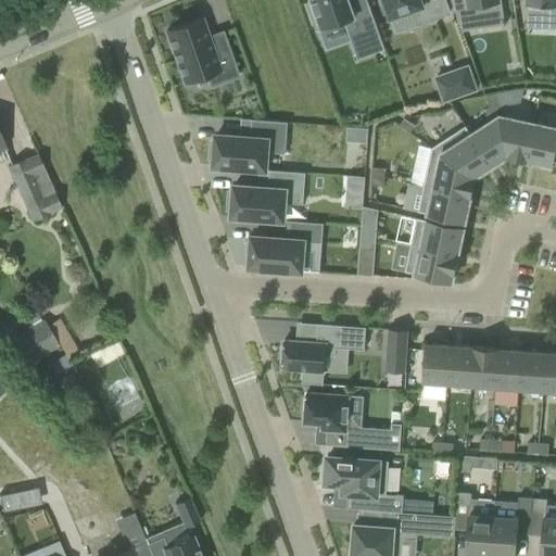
[(310,0),(320,28),(343,20),(357,59),(384,49),(373,15),(371,15),(356,21),(349,0),(310,0)]
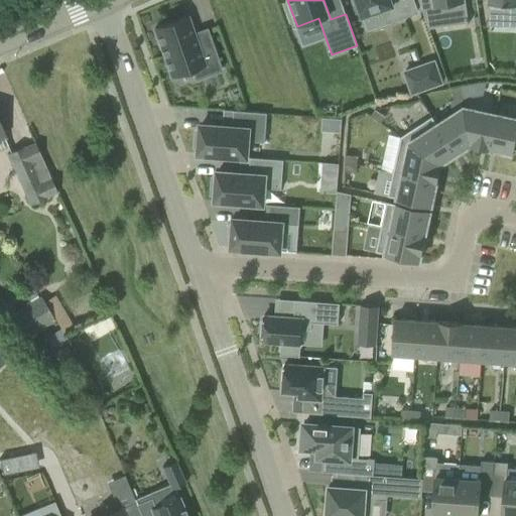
[(353,0),(355,2),(357,2),(362,16),(382,9),(387,22),(416,11),(412,0),(353,0)]
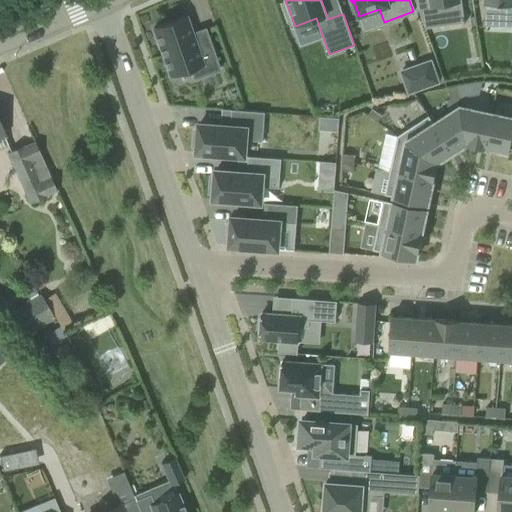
[(421,0),(416,1),(425,28),(443,25),(462,23),(465,23),(464,17),(461,0),(460,0),(421,0)]
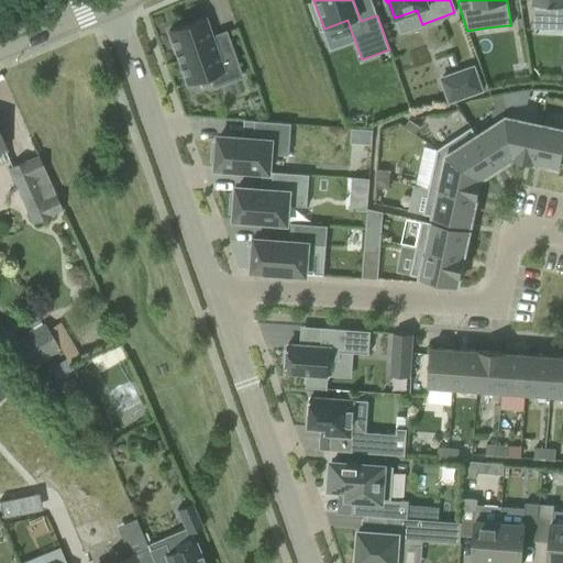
[(562,0),(532,0),(533,3),(556,4),(555,29),(562,29),(562,0)]
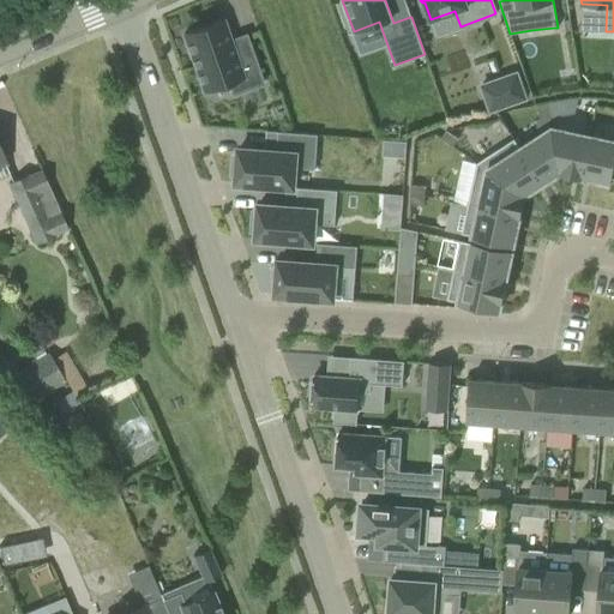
[(222,20),(184,34),(203,90),(227,82),(232,95),(263,83),(248,43),(233,48),(222,20)]
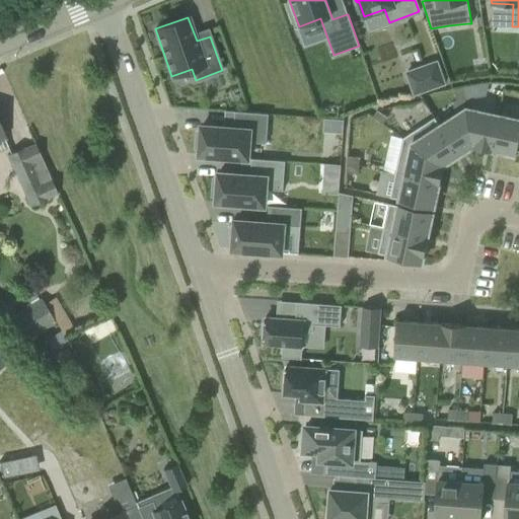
[(444,83),(436,61),(406,72),(414,93),(444,83)]
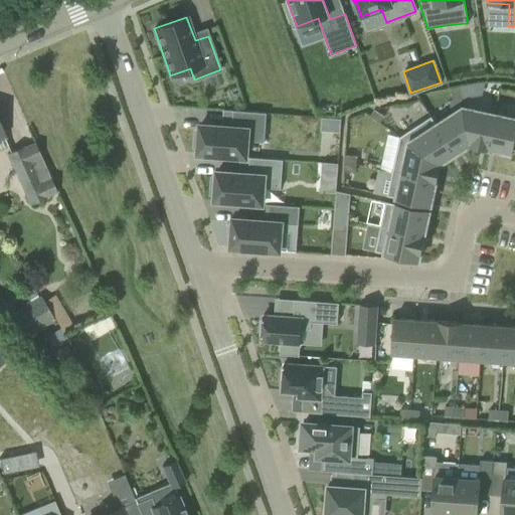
[(459,86),(461,98),(469,96),(467,83),(459,86)]
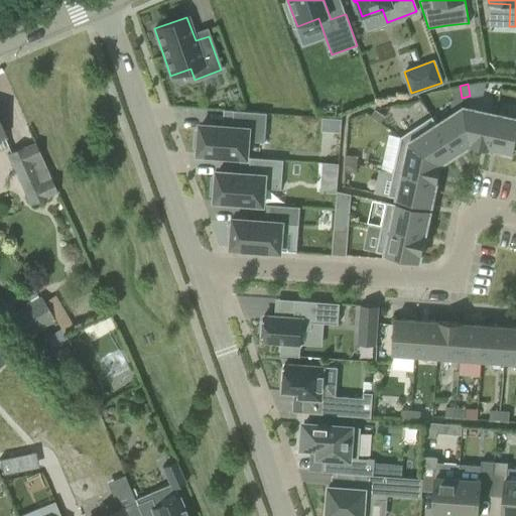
[(452,87),(454,99),(462,98),(460,86),(452,87)]
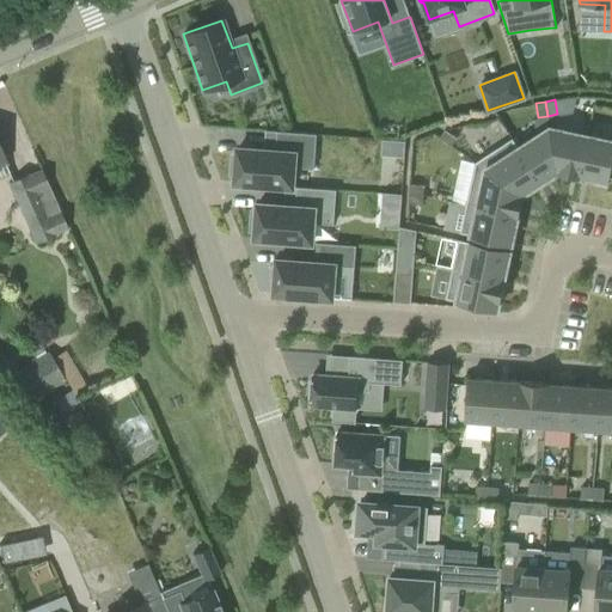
[(550,127),(519,147),(518,148),(540,183),(557,172),(550,127)]
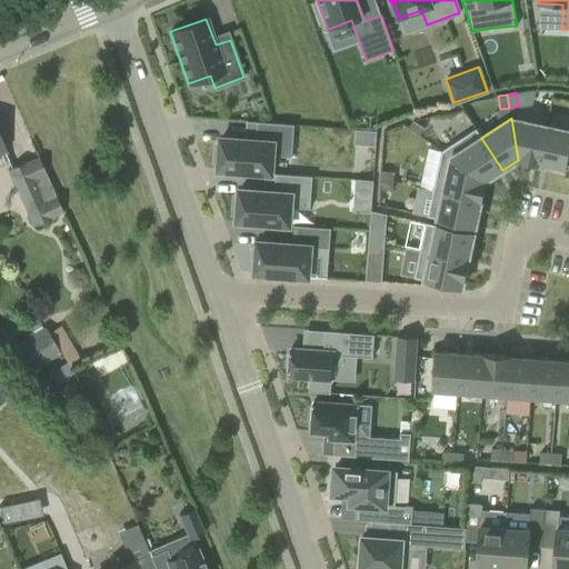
[(547,126),(511,118),(518,160),(538,165),(547,126)]
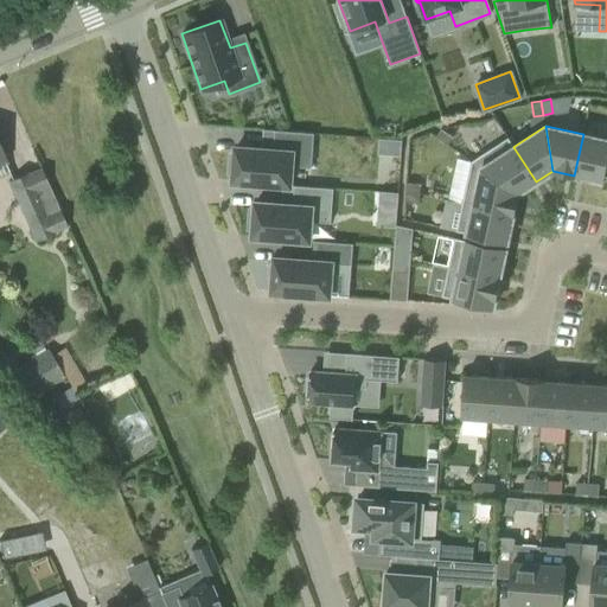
[(433,138),(445,145),(451,138),(438,129),(433,138)]
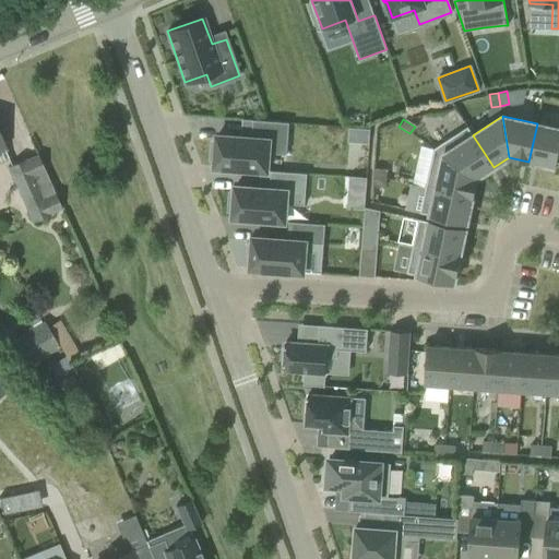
[(277,154),(296,155),(298,122),(262,120),(261,139),(226,137),(226,144),(223,144),(222,159),(225,159),(224,167),(276,171),(277,154)]
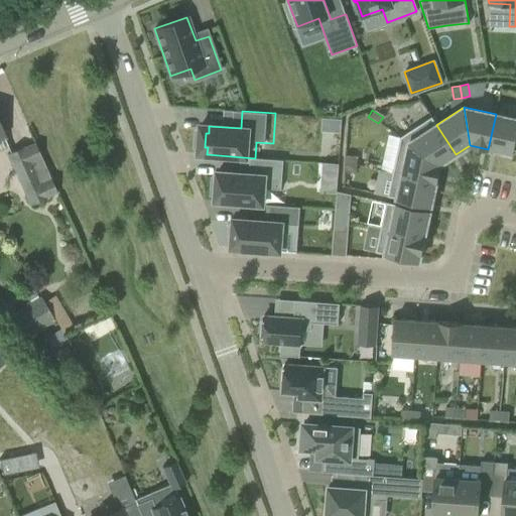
[(489,148),(512,153),(513,149),(515,149),(515,118),(496,114),(488,149),(489,149),(489,148)]
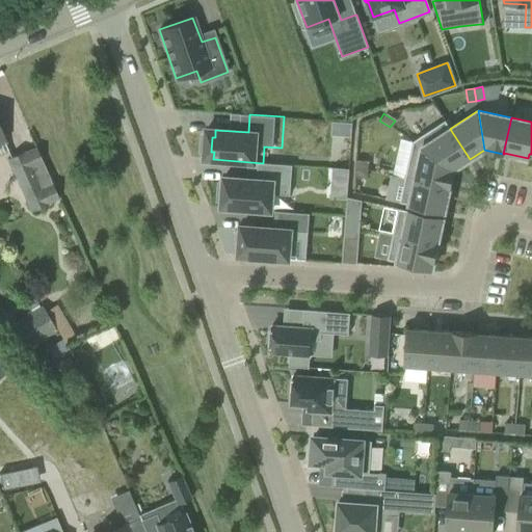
[(470,159),(450,129),(451,128),(445,120),(413,140),(455,168),(470,159)]
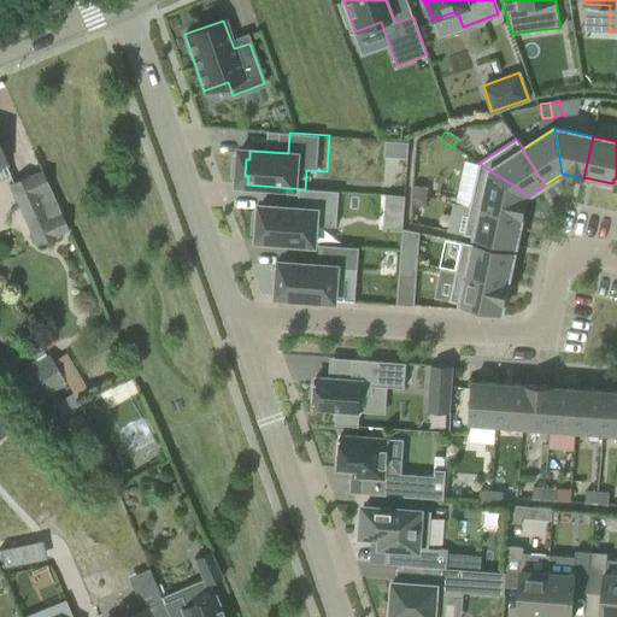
[(522,217),(522,218),(523,219),(528,195),(479,163),(469,206),(522,217)]
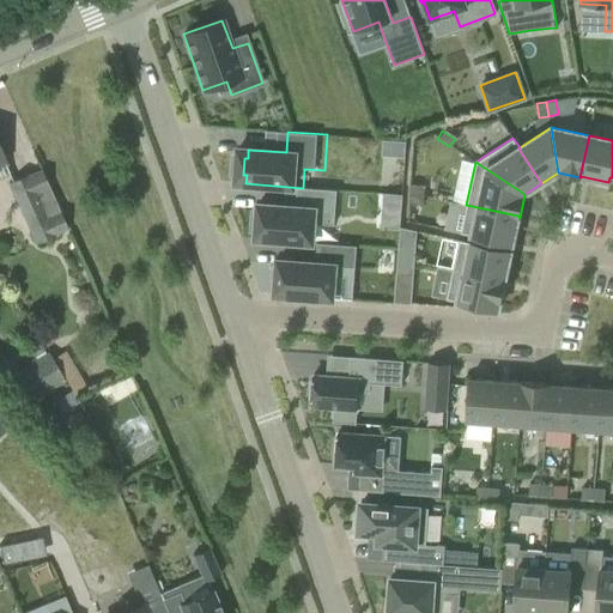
[(7,183),(22,217),(34,243),(54,234),(26,175),(7,183)]
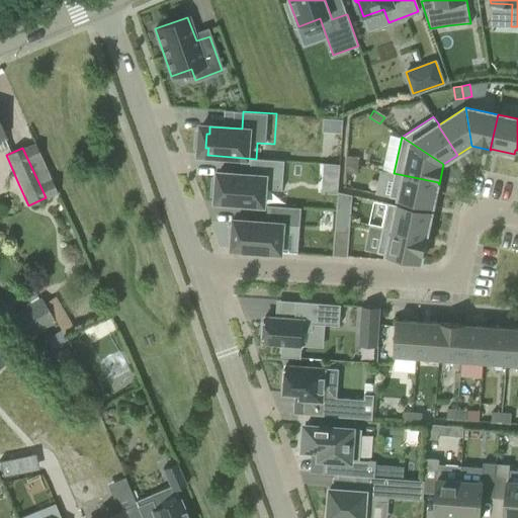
[(358,157),(346,156),(345,164),(358,165),(358,157)]
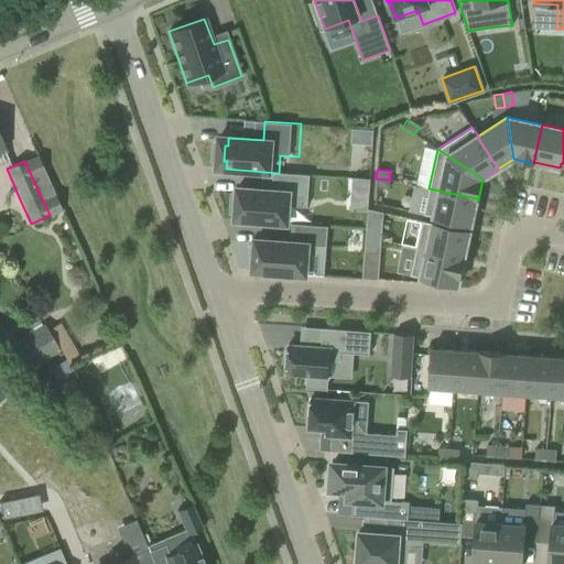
[(299,206),(316,207),(318,174),(282,172),(281,191),(247,188),(246,196),(242,196),(241,212),(245,212),(243,219),(292,224),(296,224),(299,206)]
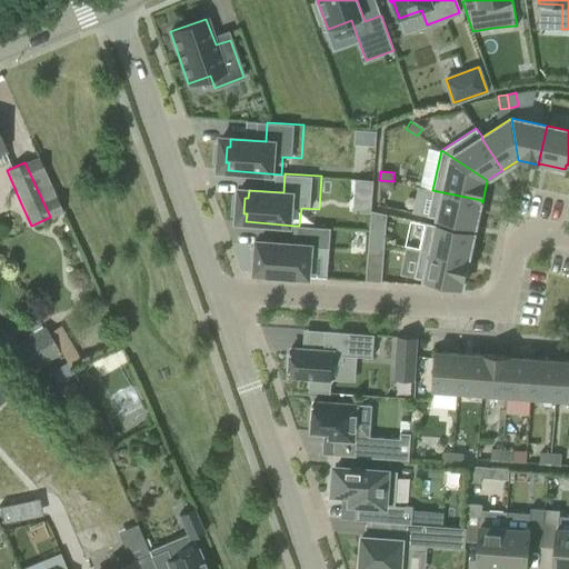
[(355,179),(353,195),(371,197),(373,180),(355,179)]
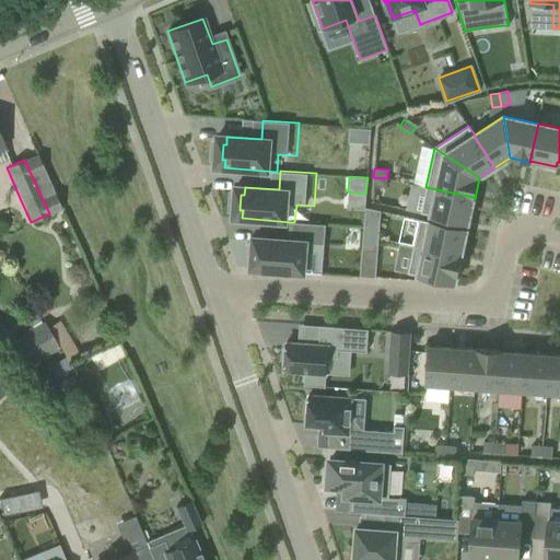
[(373,177),(373,186),(386,187),(387,178),(373,177)]
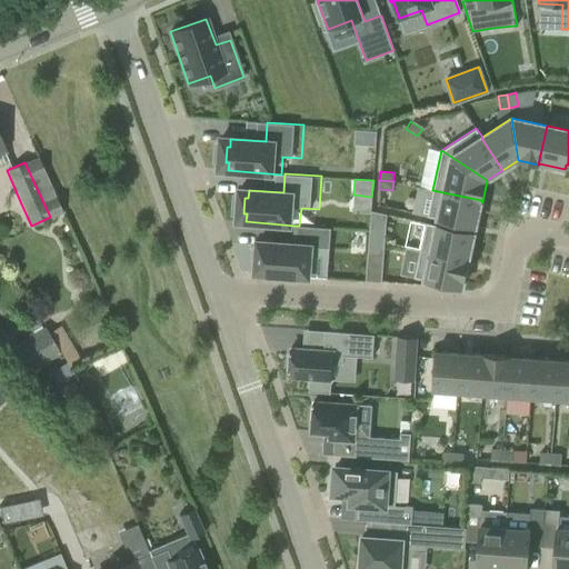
[(481,201),(481,200),(432,190),(427,216),(476,227),(481,201)]
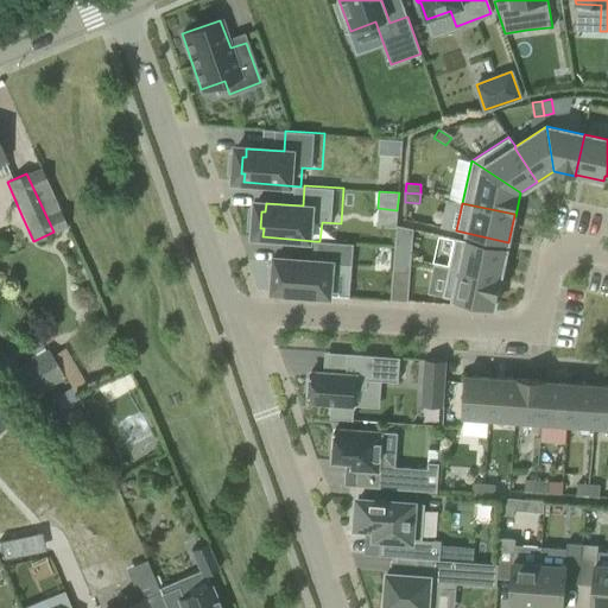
[(413,228),(396,225),(394,242),(412,244),(413,228)]
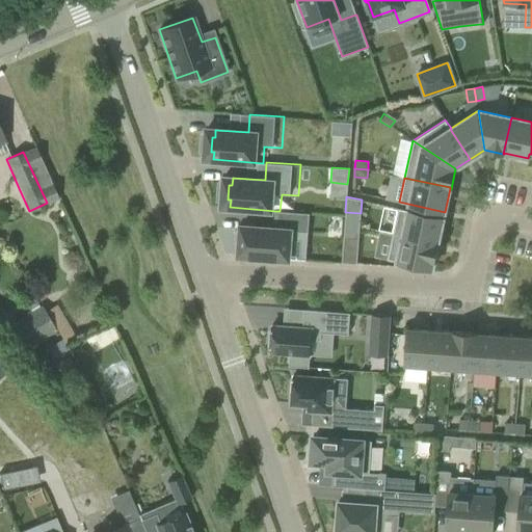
[(439,243),(440,242),(437,242),(444,217),(398,208),(393,234),(439,243)]
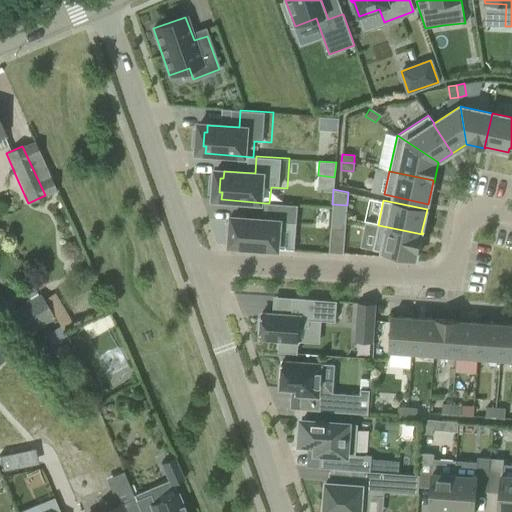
[(226,220),(225,233),(230,234),(229,245),(277,249),(279,222),(296,223),(298,205),(269,203),(265,203),(263,219),(231,217),(231,221),(226,220)]
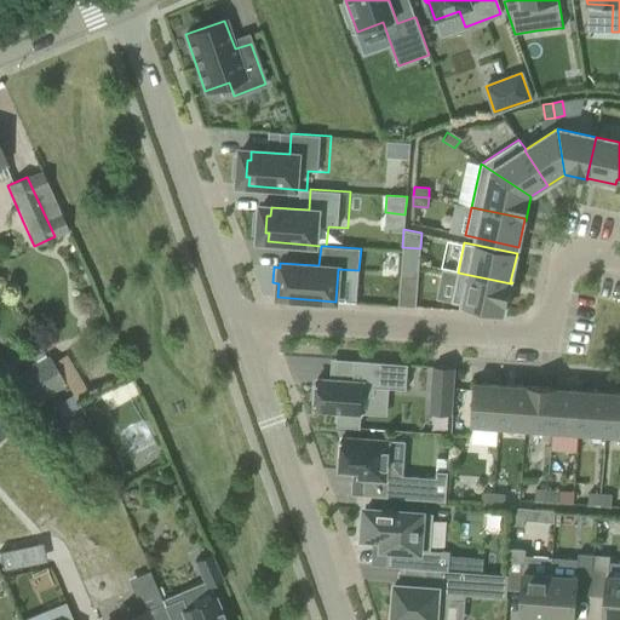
[(402,247),(401,276),(418,277),(420,248),(402,247)]
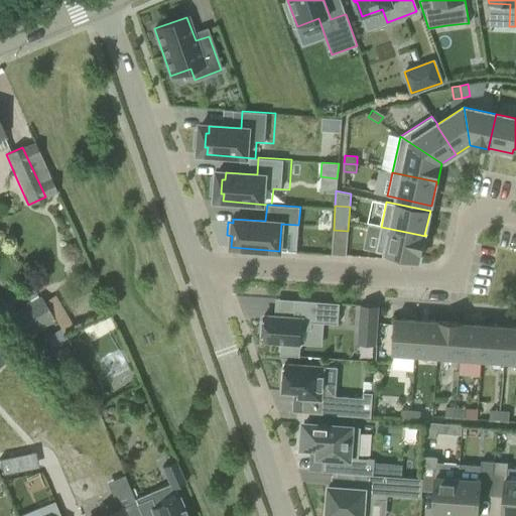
[(425,236),(381,227),(376,251),(419,261),(420,255),(421,255),(425,236)]
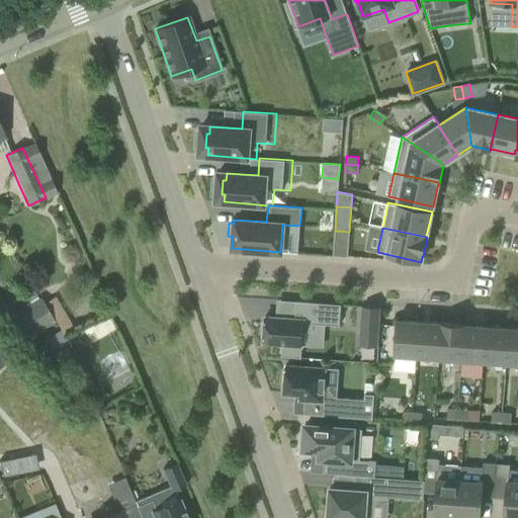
[(12,314),(27,338),(55,322),(40,297),(12,314)]
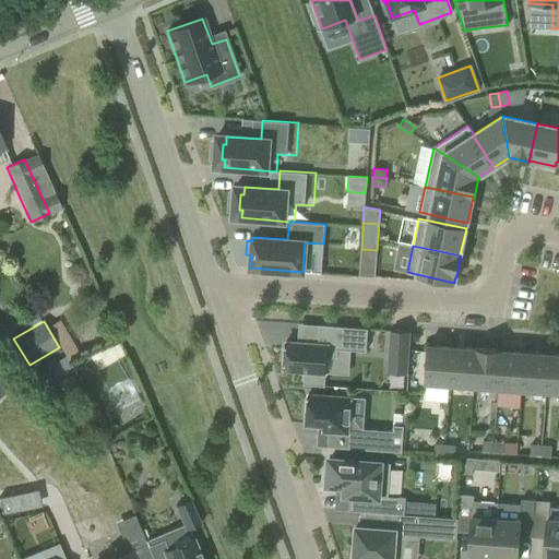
[(283,347),(282,364),(284,364),(283,370),(304,371),(302,384),(324,385),(326,356),(336,356),(337,349),(366,351),(368,329),(320,324),(318,344),(285,341),(285,347),(283,347)]
